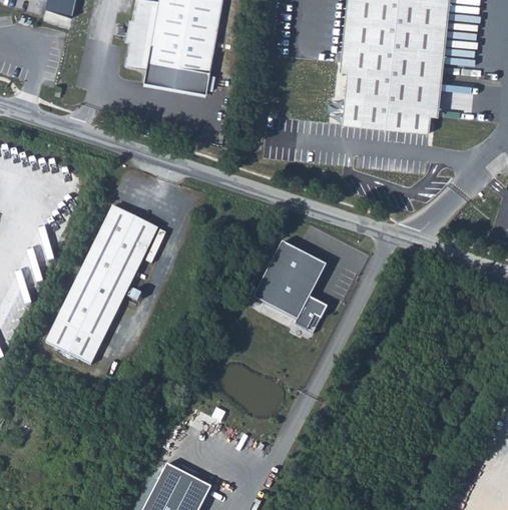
[(159,0),(158,6),(142,3),(132,71),(145,74),(147,65),(178,70),(209,75),(222,0),(159,0)]
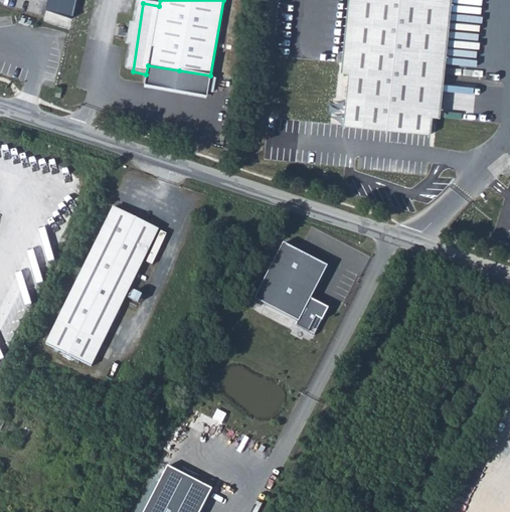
[(342,0),(336,70),(342,70),(348,0),(342,0)]
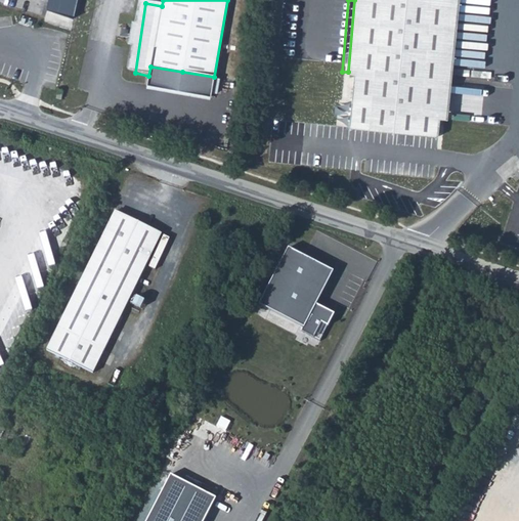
[(354,0),(348,72),(344,125),(357,126),(434,133),(436,115),(445,0),(354,0)]
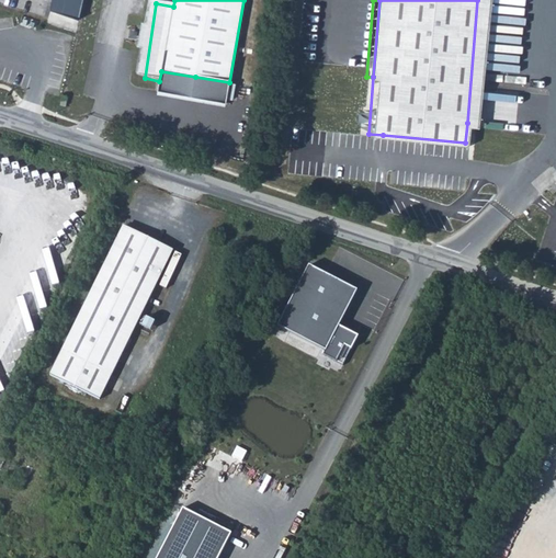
[(477,0),(467,123),(475,124),(485,0),(477,0)]
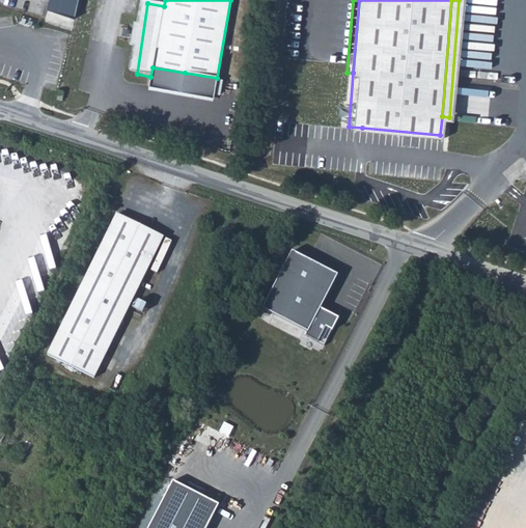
[(143,3),(131,73),(137,74),(147,3),(143,3)]
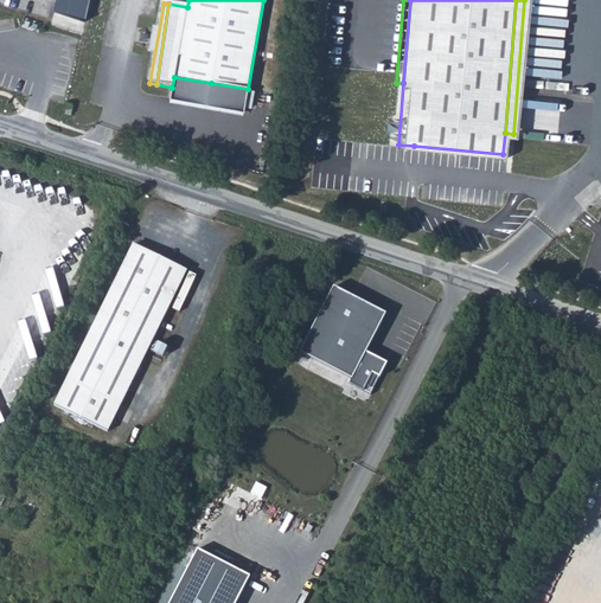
[(211,83),(174,77),(172,88),(171,95),(208,102),(211,83)]
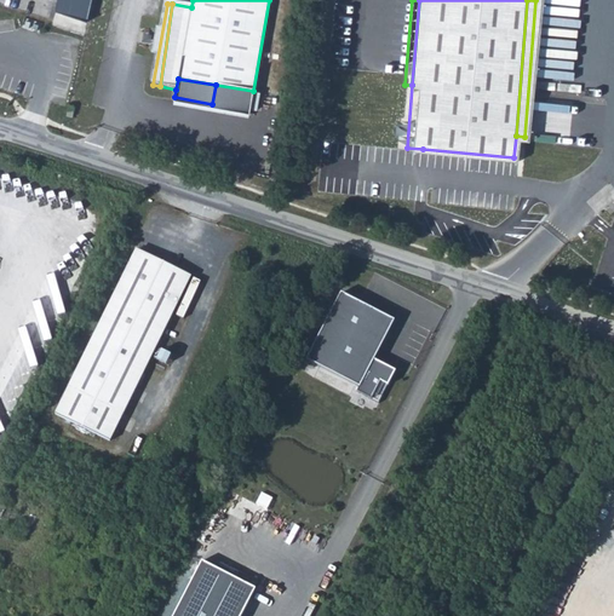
[(194,275),(139,247),(53,409),(109,437),(194,275)]
